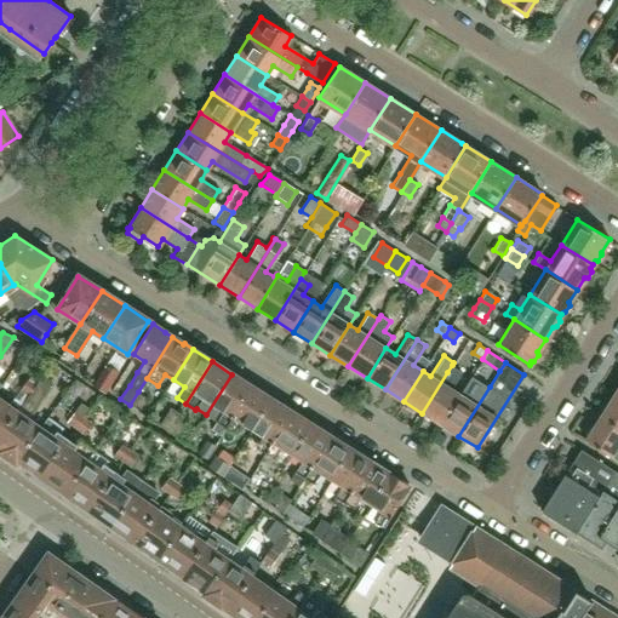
[(104,393),(119,372),(108,365),(95,387),(104,393)]
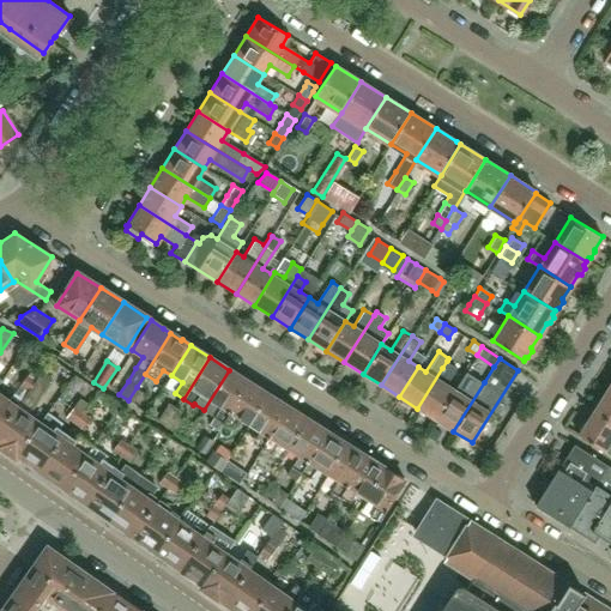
[(454,389),(446,383),(457,367),(447,361),(442,368),(417,409),(435,419),(454,389)]
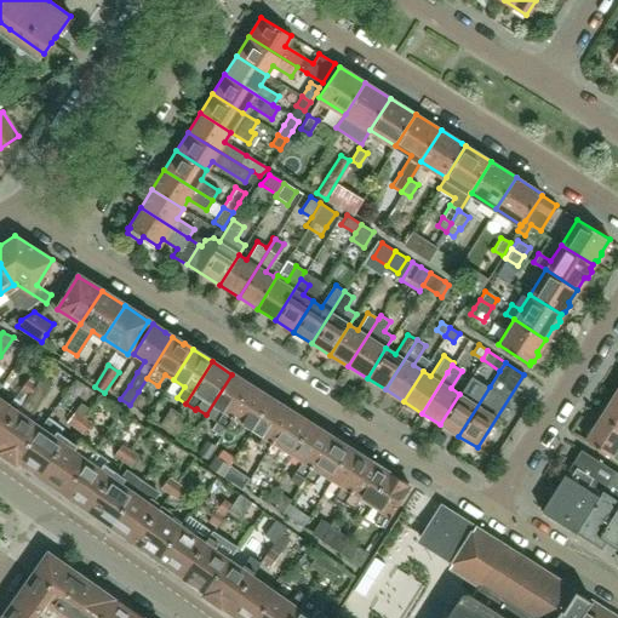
[(0,435),(43,376),(41,375),(35,383),(29,378),(12,401),(9,399),(6,404),(0,399),(0,435)]
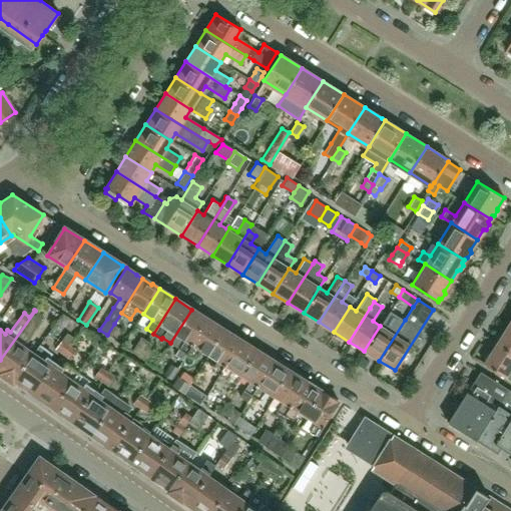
[(191,310),(170,343),(179,349),(174,357),(182,362),(187,355),(208,320),(201,316),(202,316),(197,313),(193,311),(191,310)]
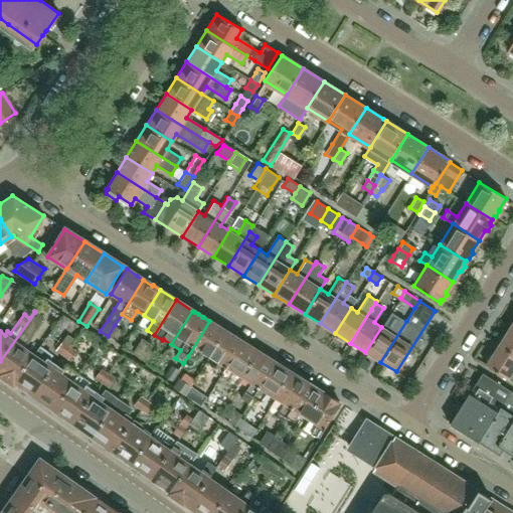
[(15,382),(34,355),(33,355),(32,354),(24,348),(26,345),(24,343),(43,317),(35,312),(0,361),(0,372),(14,383),(15,382)]
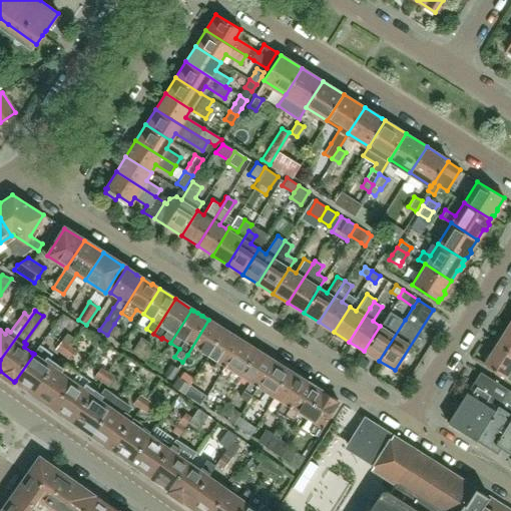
[(379,361),(405,320),(398,315),(388,330),(382,327),(380,326),(364,351),(379,361)]
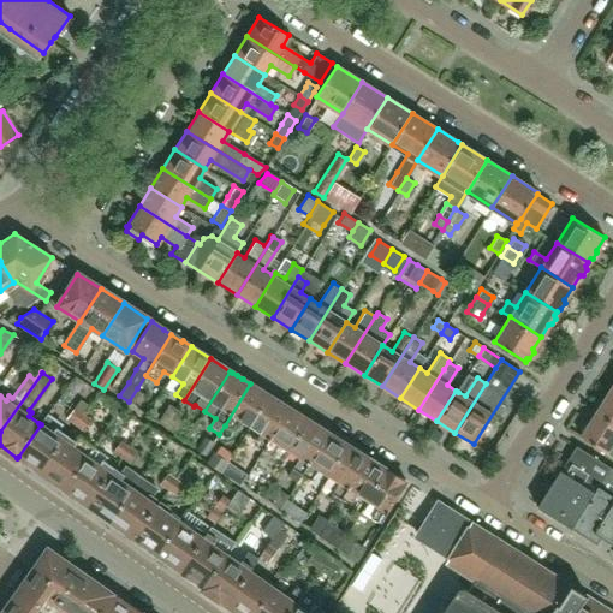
[(250,426),(269,397),(261,391),(250,384),(225,426),(233,432),(240,421),(250,426)]
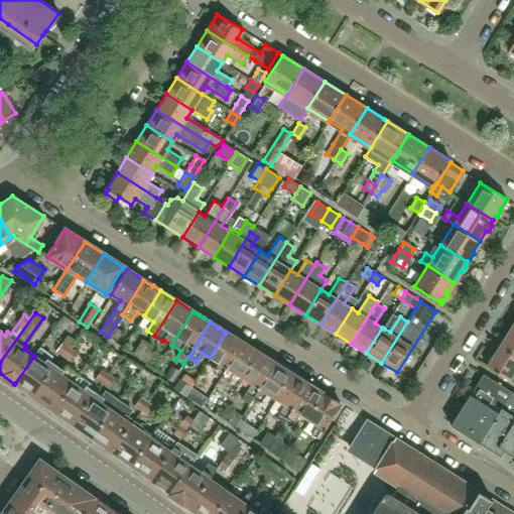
[(115,342),(122,331),(115,326),(108,337),(115,342)]
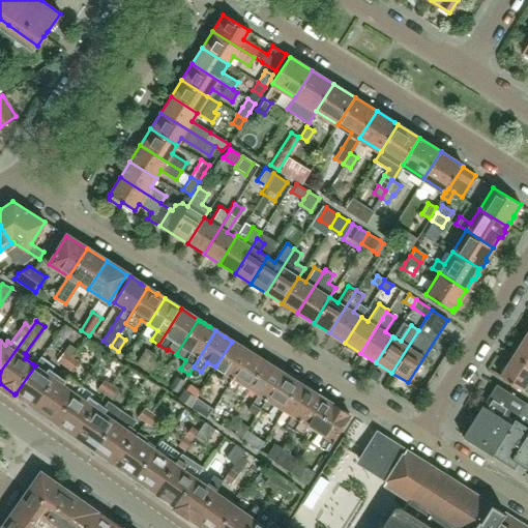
[(527,335),(526,334),(512,355),(527,364),(527,335)]
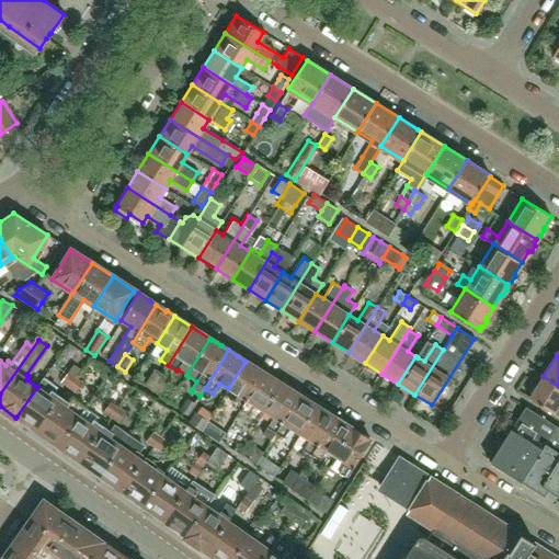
[(239,409),(263,373),(252,365),(249,364),(246,362),(228,388),(238,396),(232,405),(239,409)]
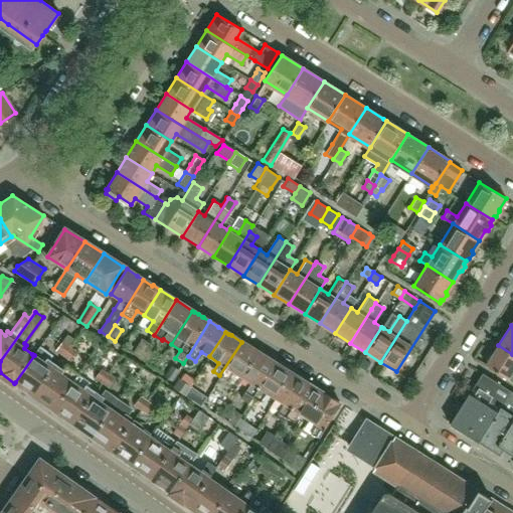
[(138,357),(146,346),(148,342),(143,338),(140,342),(132,353),(138,357)]
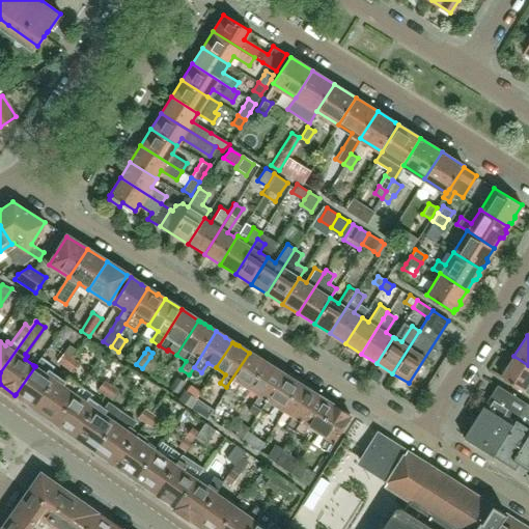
[(58,362),(64,366),(72,356),(64,352),(58,362)]
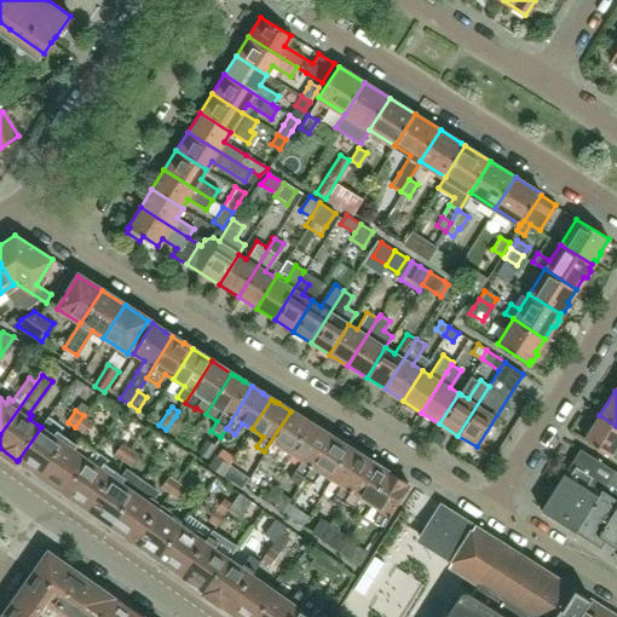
[(290,454),(311,424),(301,417),(290,411),(264,451),(266,453),(258,466),(269,473),(284,450),(290,454)]
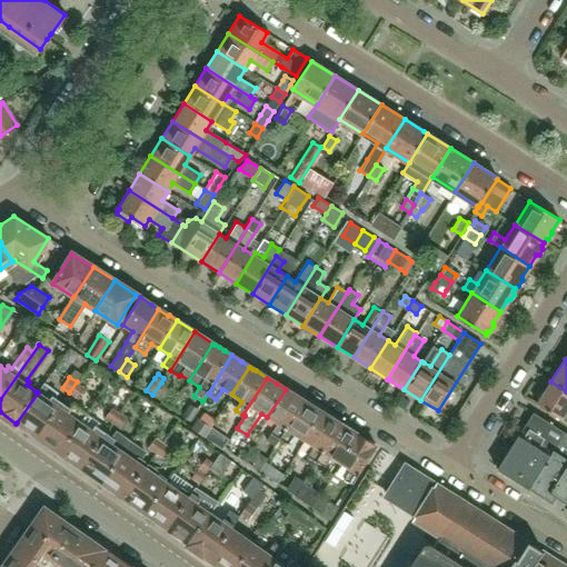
[(83,387),(77,381),(69,393),(76,398),(83,387)]
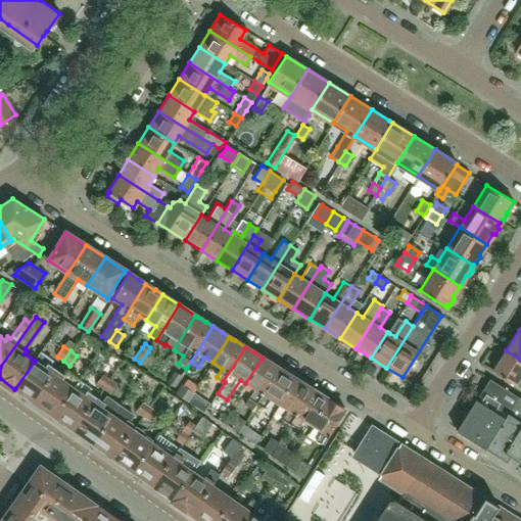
[(520,384),(520,360),(506,350),(493,371),(519,387),(520,384)]
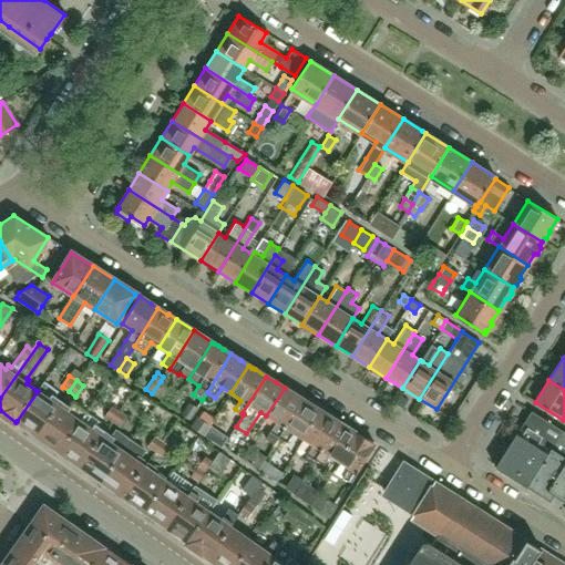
[(162,400),(170,388),(161,381),(152,393),(162,400)]
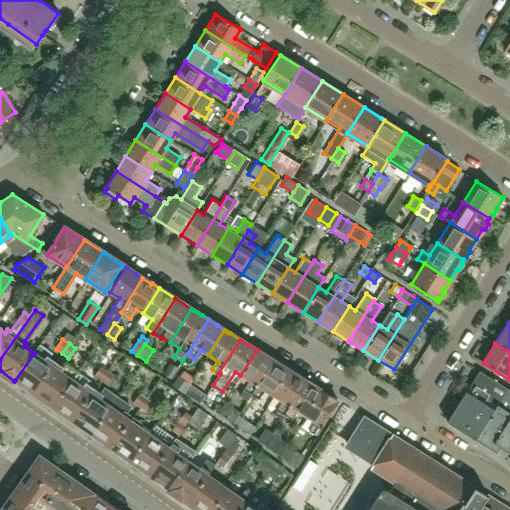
[(34,394),(56,363),(47,356),(49,352),(38,345),(32,352),(33,353),(34,353),(15,380),(34,394)]
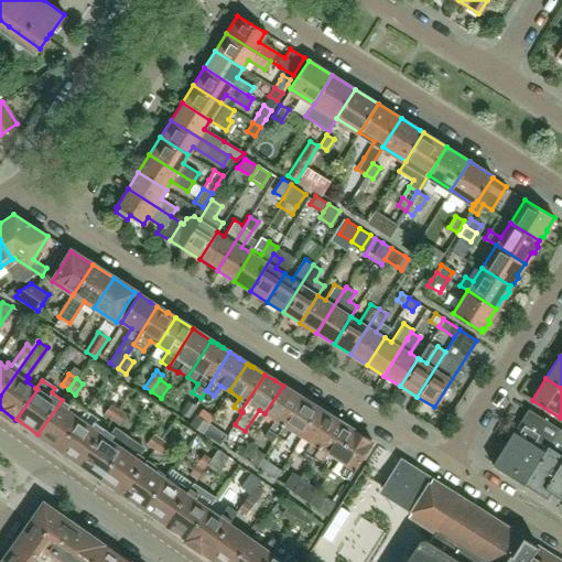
[(272,441),(301,397),(284,386),(283,386),(265,413),(276,421),(266,436),(272,441)]
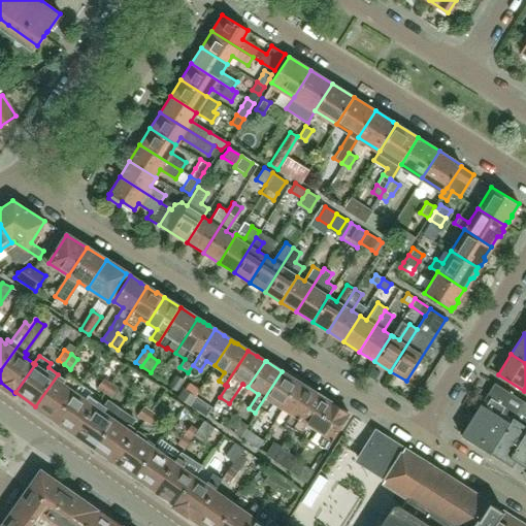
[(282,407),(298,382),(282,371),(255,413),(257,415),(261,407),(268,413),(274,403),(282,407)]
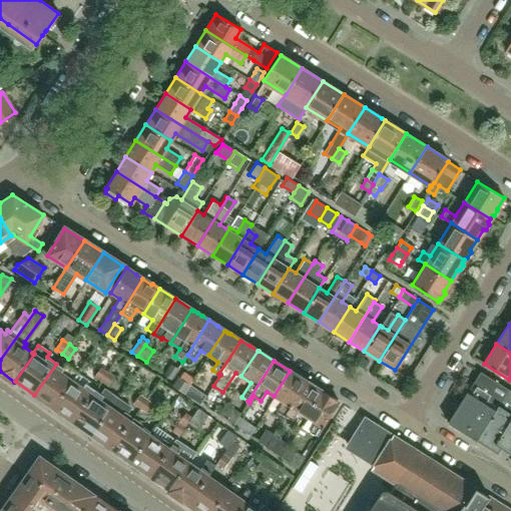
[(170,379),(178,368),(171,363),(163,374),(170,379)]
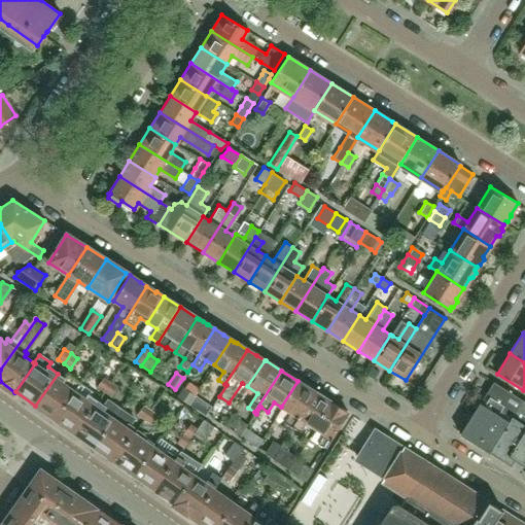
[(56,419),(80,384),(69,376),(66,379),(58,374),(35,406),(56,419)]
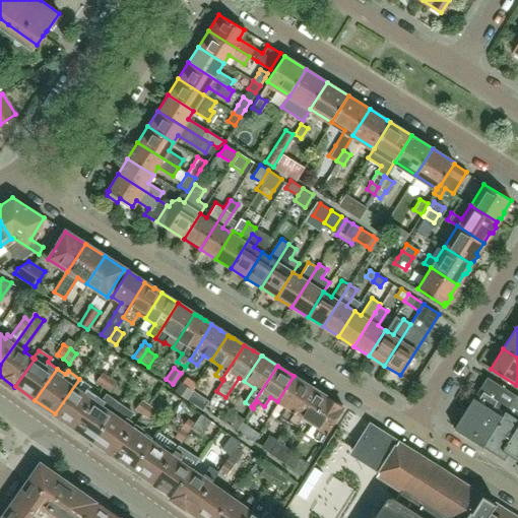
[(95,382),(103,387),(110,377),(103,372),(95,382)]
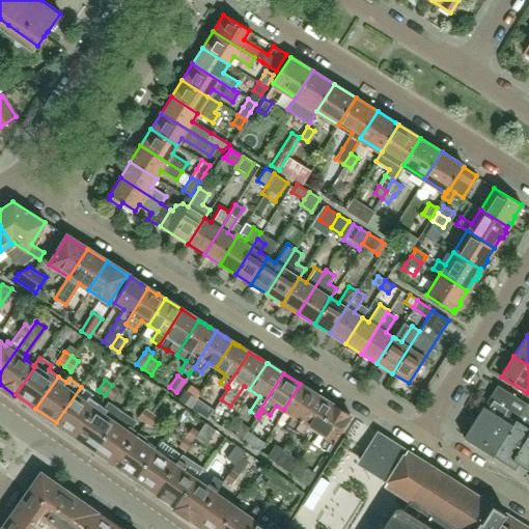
[(294,430),(316,395),(310,391),(305,387),(302,386),(300,384),(283,410),(294,417),(287,426),(294,430)]
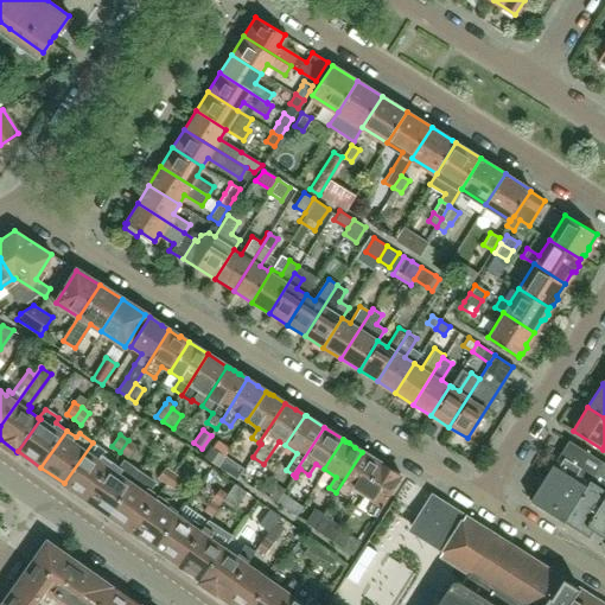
[(564,522),(602,462),(568,439),(546,473),(529,500),(562,521),(564,522)]
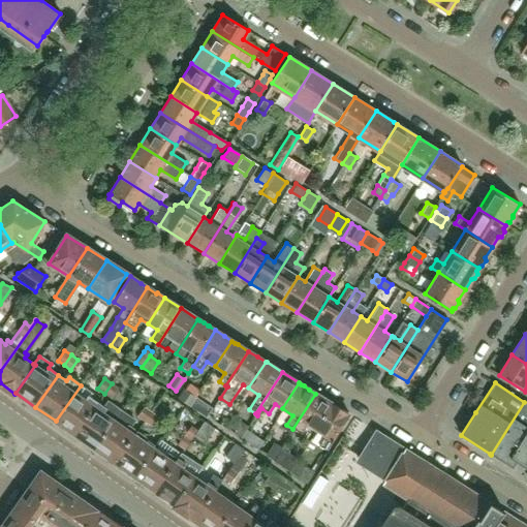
[(119,389),(112,383),(104,394),(112,399),(119,389)]
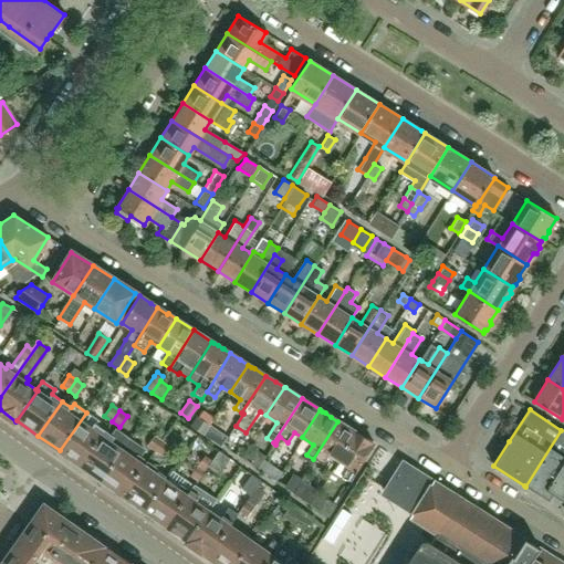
[(81,466),(104,431),(95,425),(97,421),(86,413),(60,450),(81,466)]
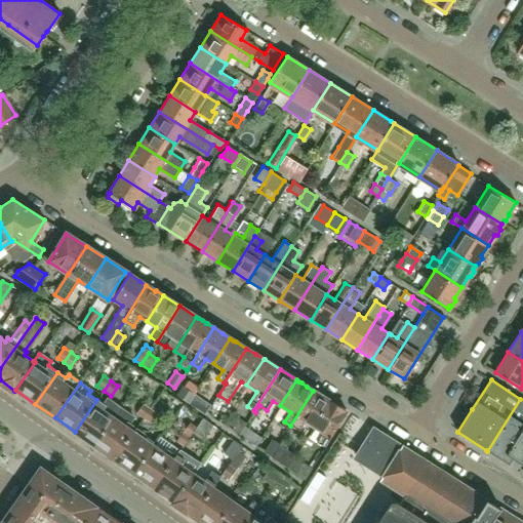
[(189,402),(195,393),(182,384),(175,394),(189,402)]
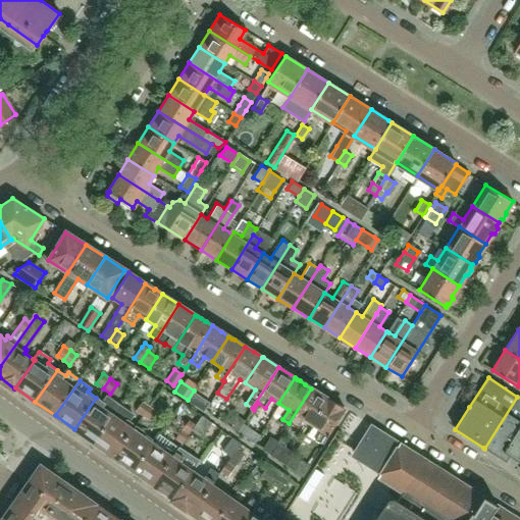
[(311,424),(327,399),(325,397),(320,394),(320,395),(311,388),(289,423),(299,429),(305,420),(311,424)]
